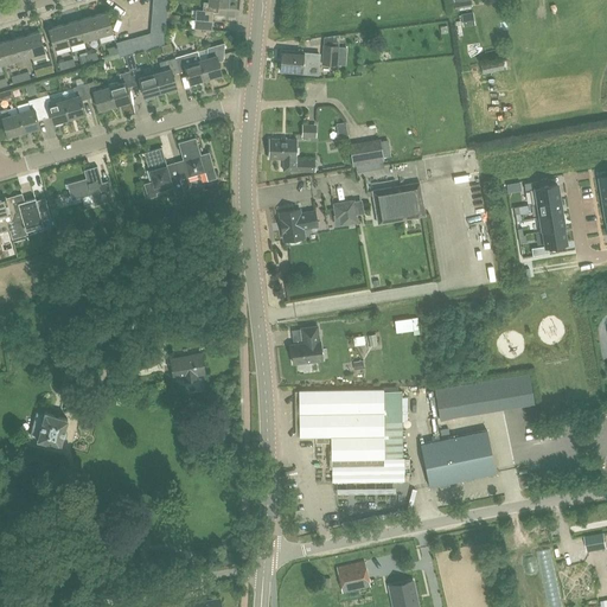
[(196,10),(195,20),(211,21),(212,5),(227,6),(227,0),(208,0),(208,2),(203,2),(202,11),(196,10)]
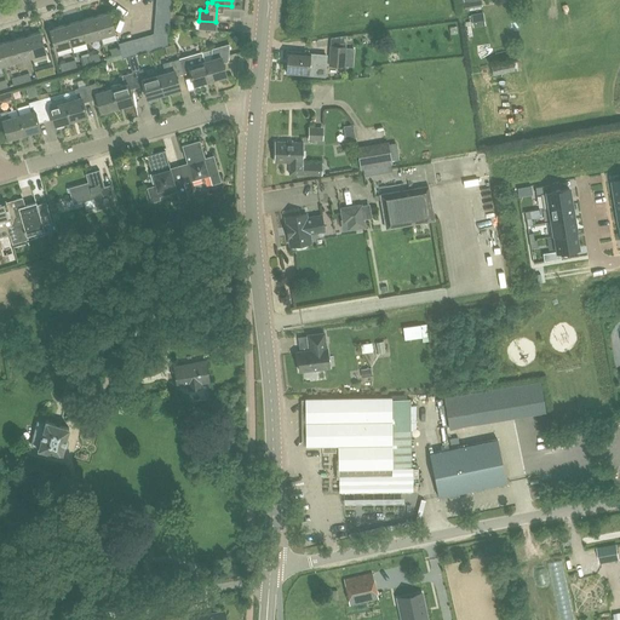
[(464,4),(459,4),(460,11),(482,6),(481,0),(464,4)]
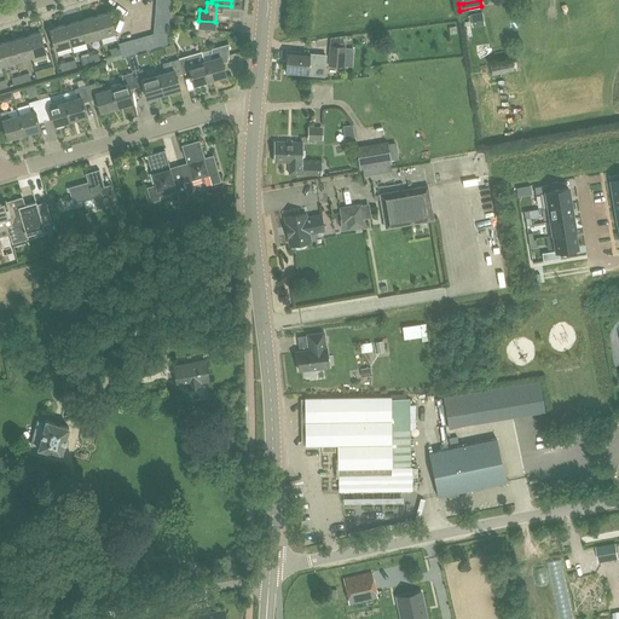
[(51,19),(65,15),(62,1),(47,6),(51,19)]
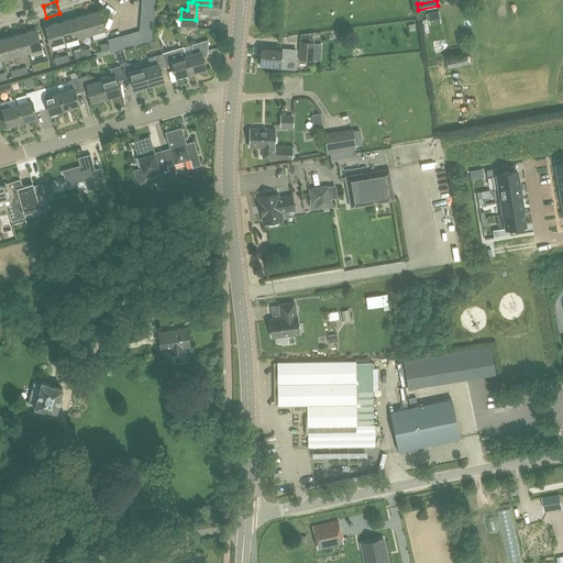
[(98,11),(85,15),(90,33),(103,30),(98,11)]
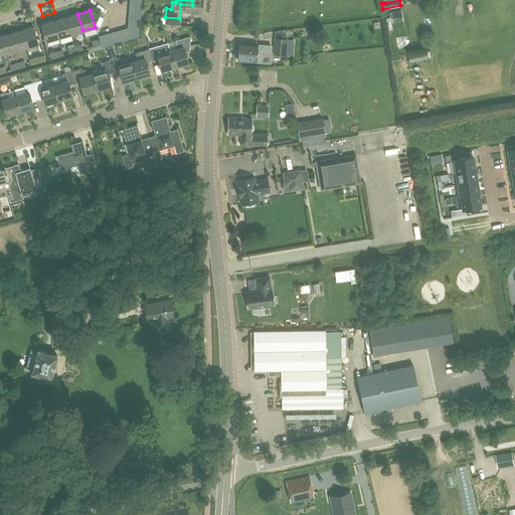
[(401,11),(391,12),(392,22),(402,21),(401,11)]
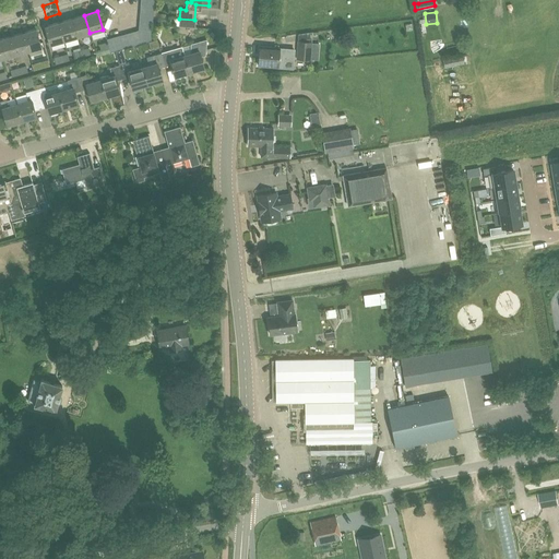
[(84,15),(71,19),(76,37),(90,33),(84,15)]
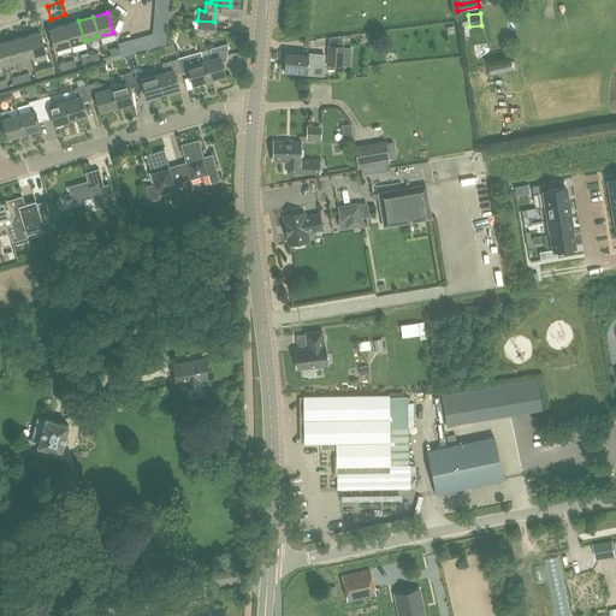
[(78,21),(64,25),(69,45),(84,41),(78,21)]
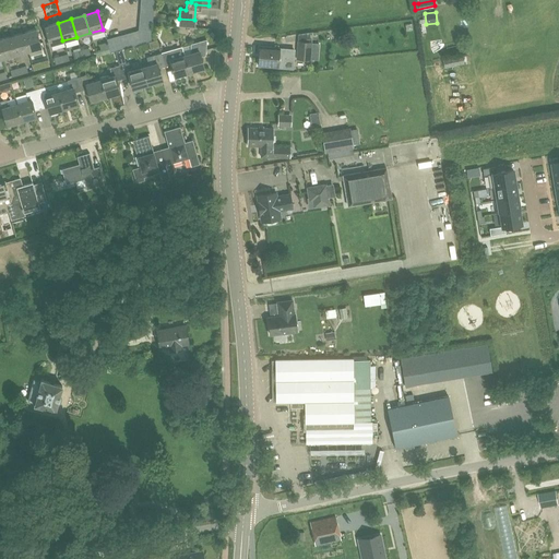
[(179,19),(178,26),(194,27),(194,20),(179,19)]
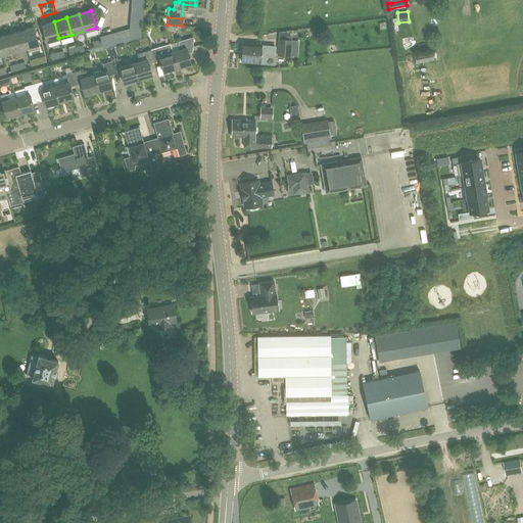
[(129,19),(129,30),(140,38),(142,20),(129,19)]
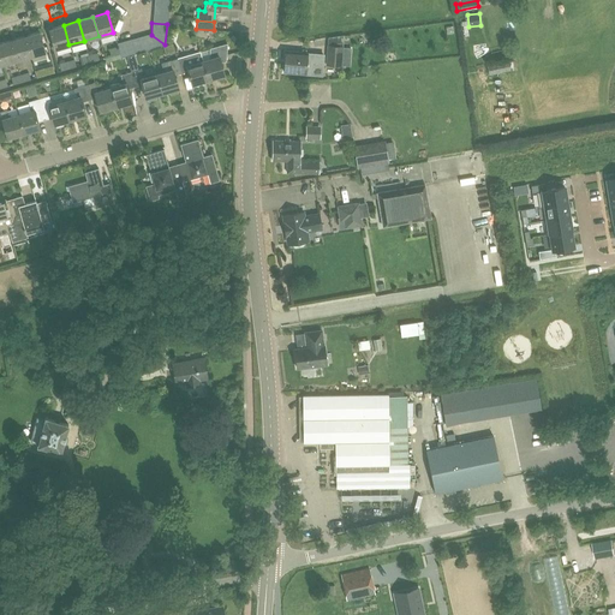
[(69,45),(64,25),(48,29),(54,49),(69,45)]
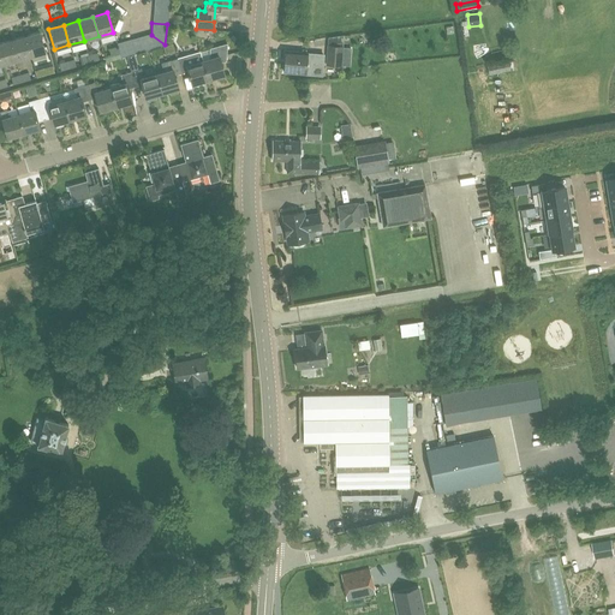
[(39,33),(24,37),(30,58),(45,53),(39,33)]
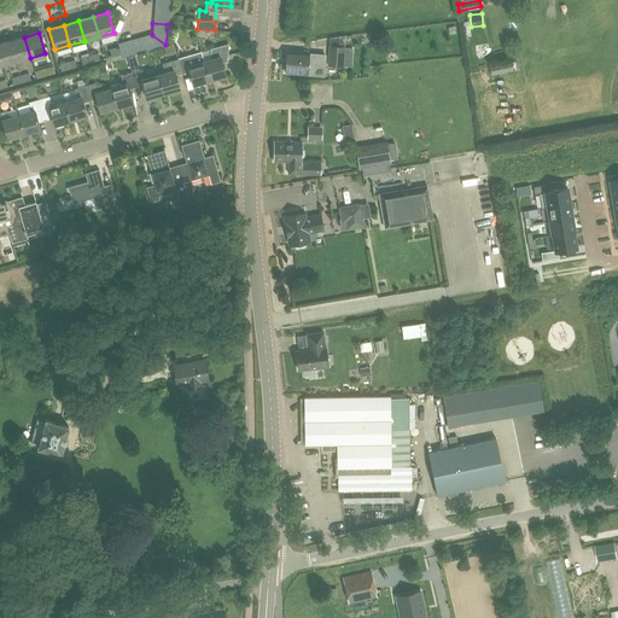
[(152,35),(145,36),(150,50),(165,45),(152,35)]
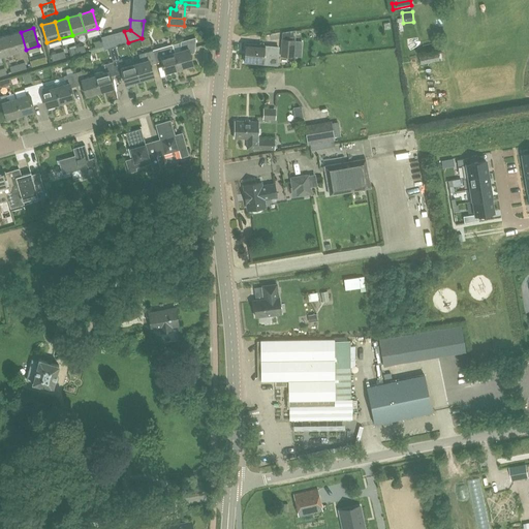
[(124,31),(119,33),(122,44),(128,42),(124,31)]
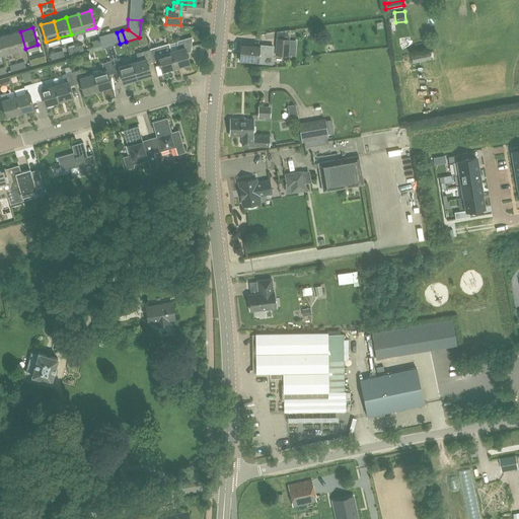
[(20,31),(7,34),(13,53),(25,49),(20,31)]
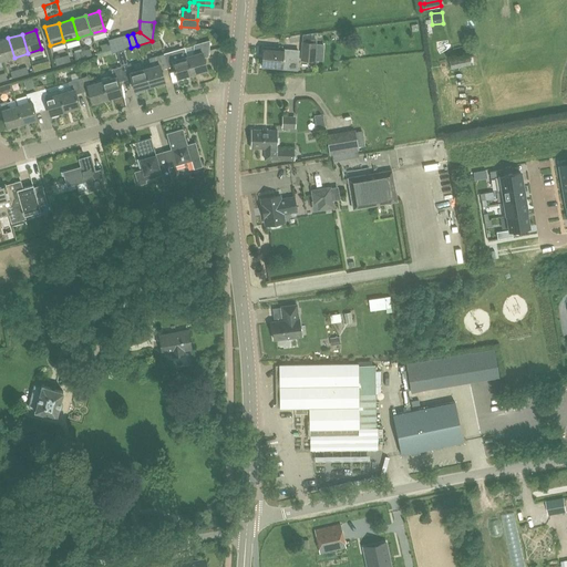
[(127,35),(121,38),(124,50),(131,48),(127,35)]
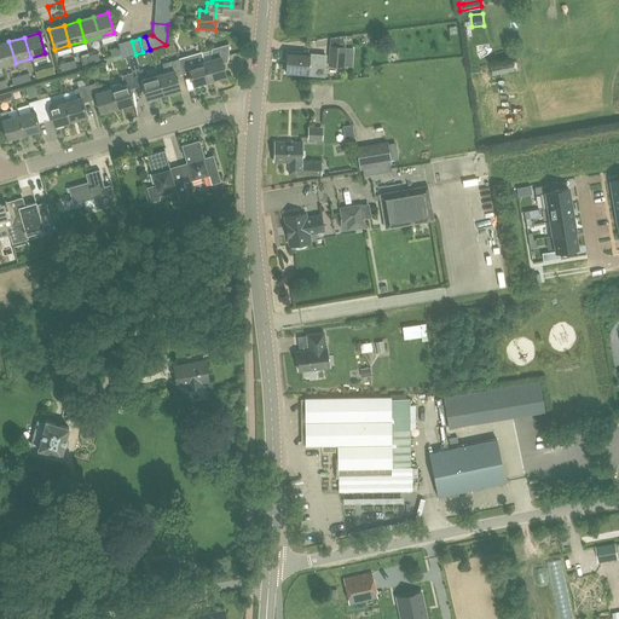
[(9,41),(0,44),(0,65),(0,67),(16,63),(9,41)]
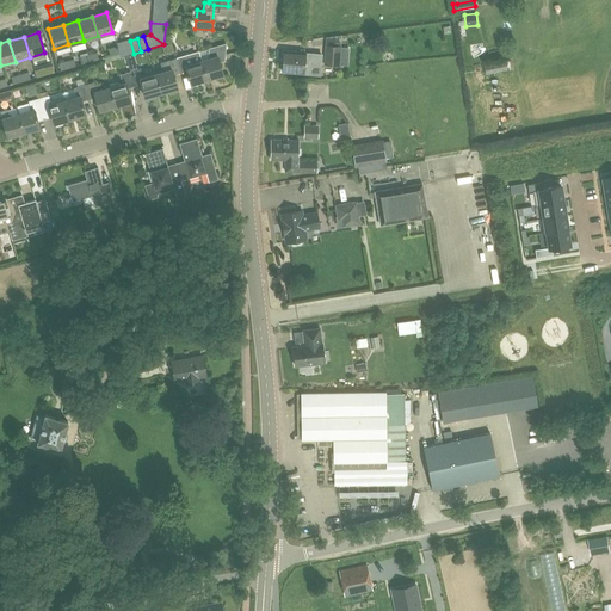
[(130,41),(123,42),(127,55),(134,54),(130,41)]
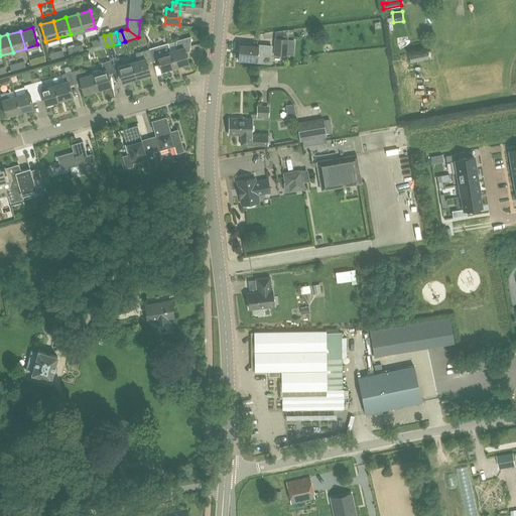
[(104,35),(98,37),(99,39),(101,48),(107,46),(104,35)]
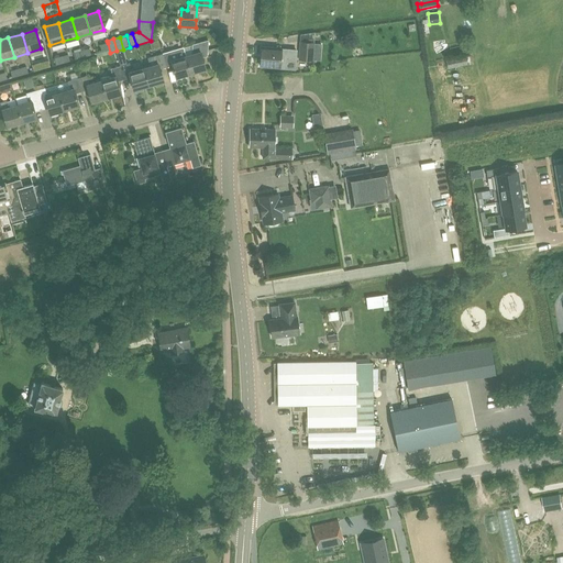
[(190,45),(190,54),(185,55),(190,74),(205,69),(201,57),(206,56),(206,41),(190,45)]
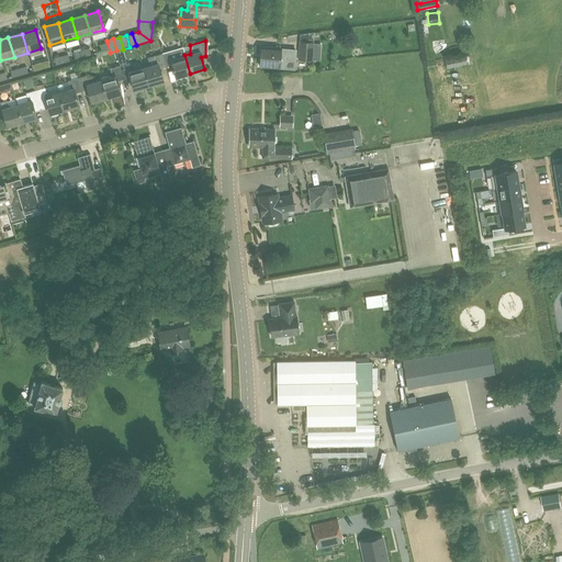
[(299,48),(298,59),(312,60),(313,49),(313,43),(299,42),(299,48)]
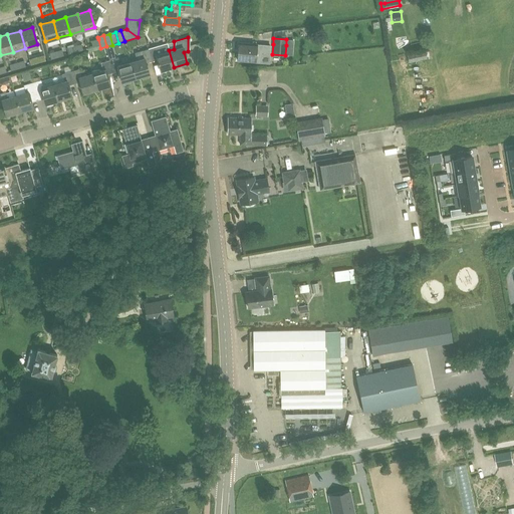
[(99,45),(98,39),(90,41),(92,47),(99,45)]
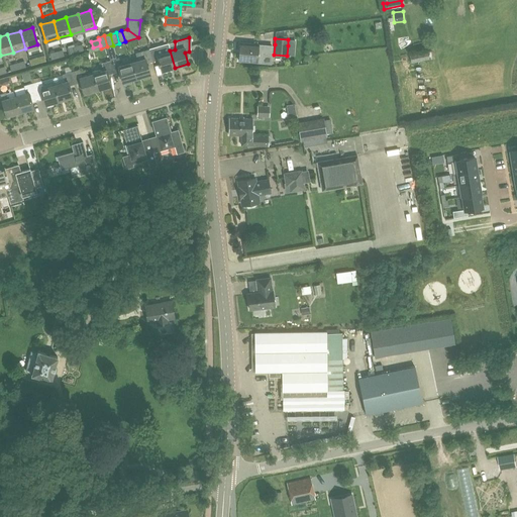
[(240,42),(238,61),(256,62),(256,61),(271,62),(273,45),(257,45),(257,44),(240,42)]
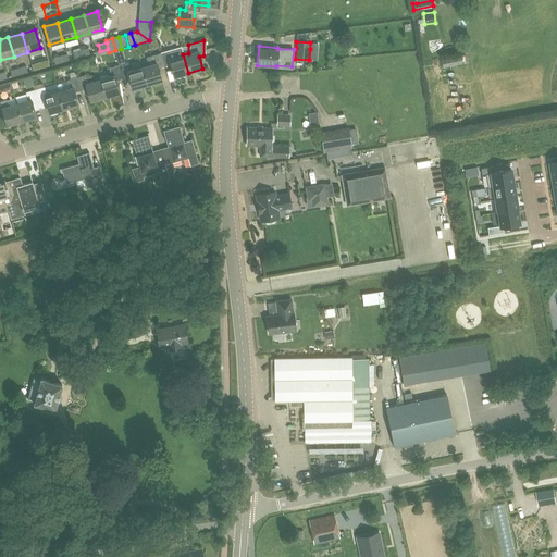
[(181,47),(160,52),(163,66),(170,64),(173,77),(188,73),(183,54),(181,47)]
